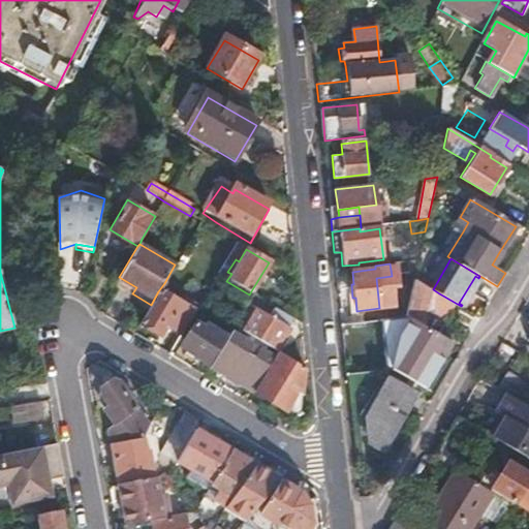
[(462,305),(478,278),(475,276),(459,303),(462,305)]
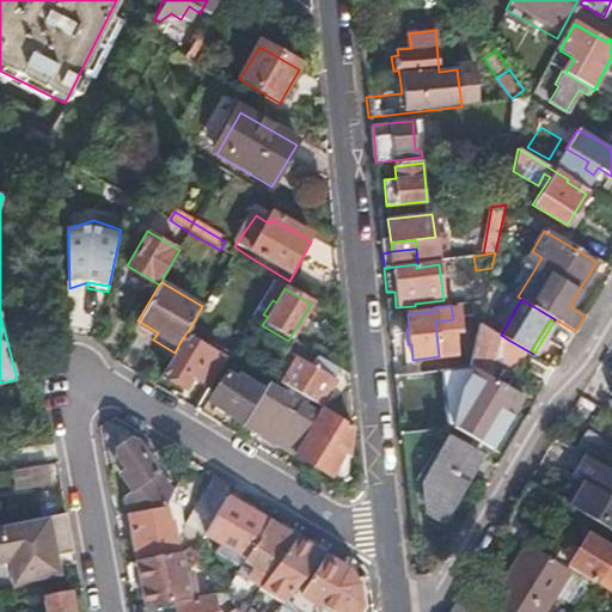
[(138,320),(134,328),(153,340),(158,332),(138,320)]
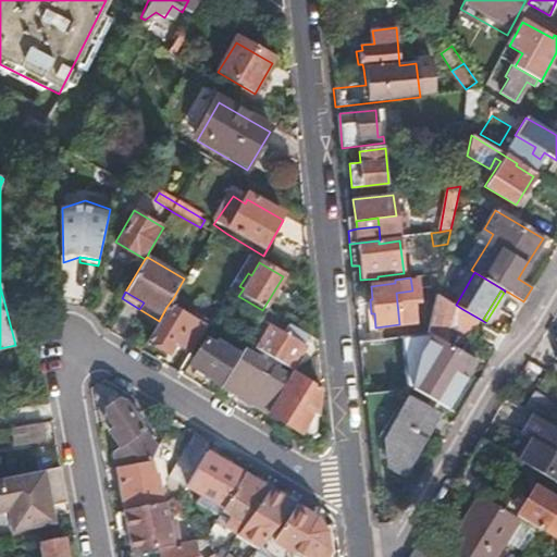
[(456,305),(436,293),(428,332),(435,336),(446,319),(450,322),(454,317),(457,319),(462,309),(456,305)]
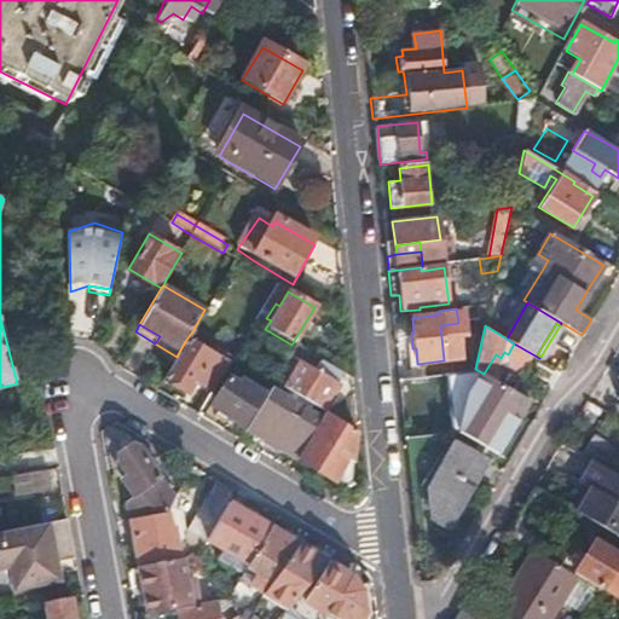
[(177,357),(163,377),(186,392),(194,380),(213,392),(233,357),(214,345),(208,354),(185,341),(177,357)]
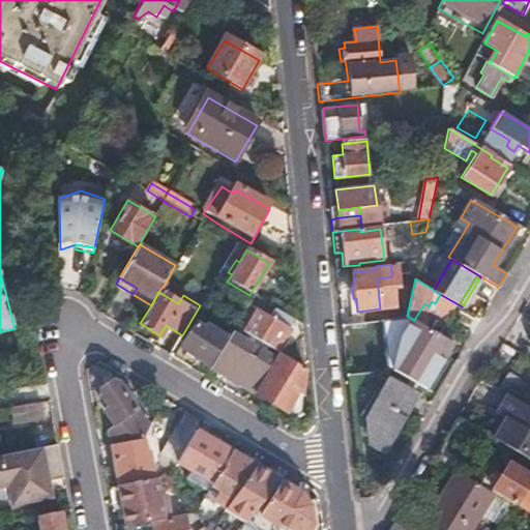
[(248,325),(242,334),(257,343),(271,351),(273,352),(292,320),(275,310),(273,315),(256,303),(244,323),(248,325)]
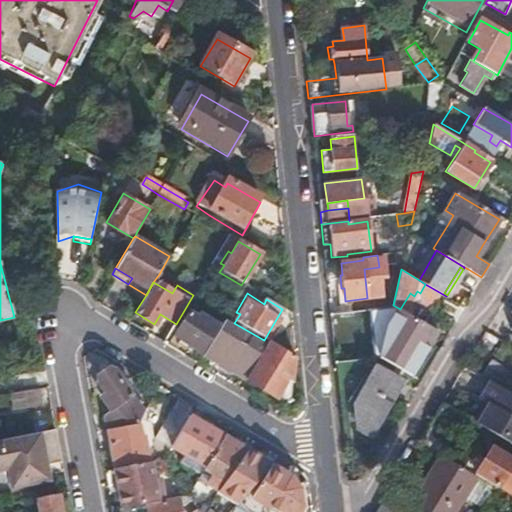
[(418,324),(420,321),(401,310),(390,329),(407,339),(398,354),(385,346),(382,358),(407,374),(424,347),(433,332),(418,324)]
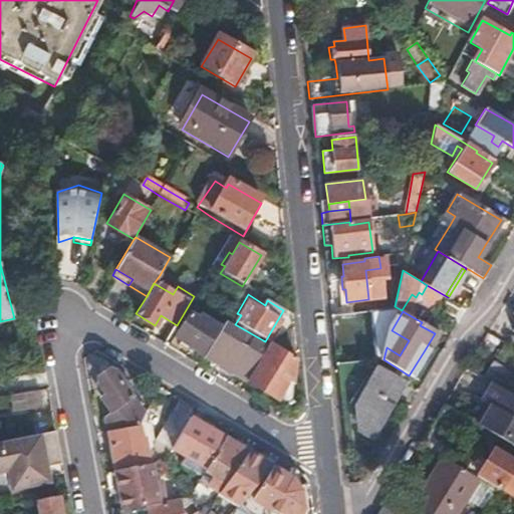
[(189,312),(177,331),(189,338),(185,344),(201,353),(218,324),(199,313),(197,317),(189,312)]
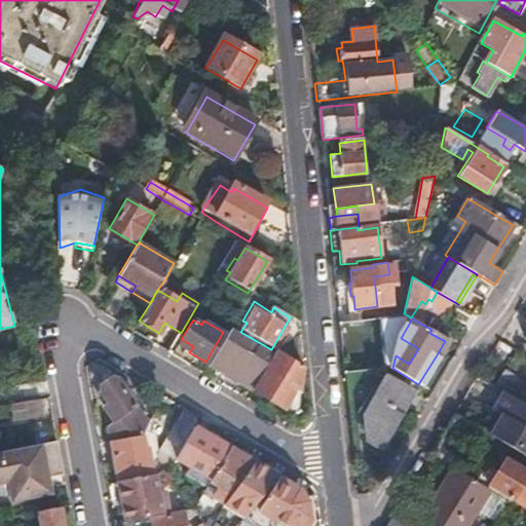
[(228,333),(208,366),(231,379),(251,346),(228,333)]
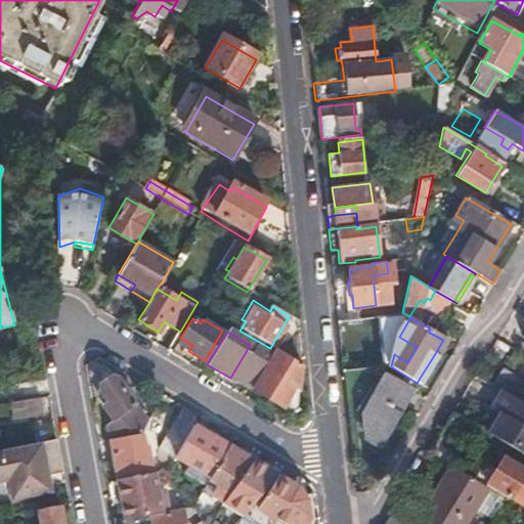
[(192,345),(180,338),(177,344),(188,351),(192,345)]
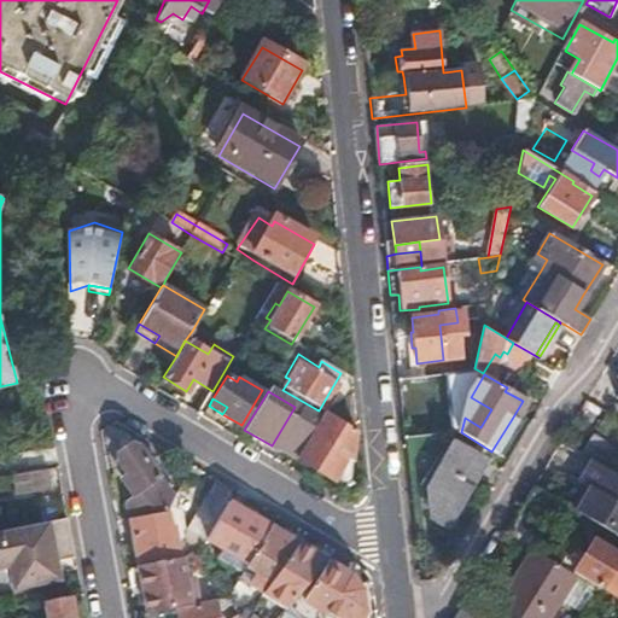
[(295,407),(272,445),(297,460),(312,437),(320,421),(295,407)]
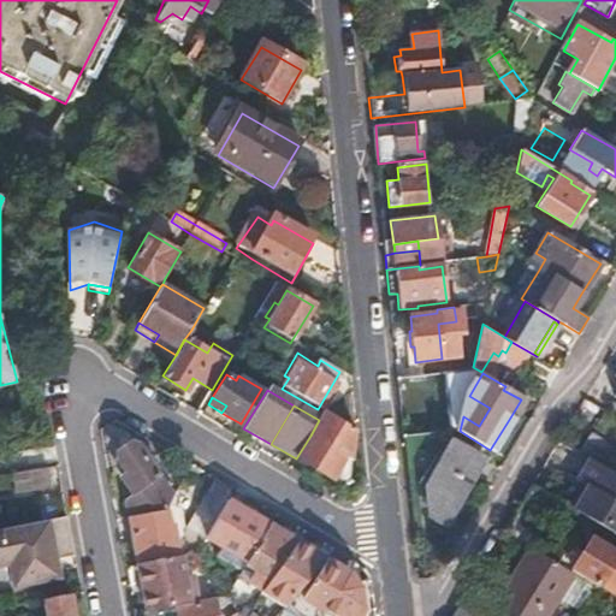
[(354,430),(324,413),(319,420),(311,436),(296,458),(341,486),(350,479),(349,444),(354,430)]
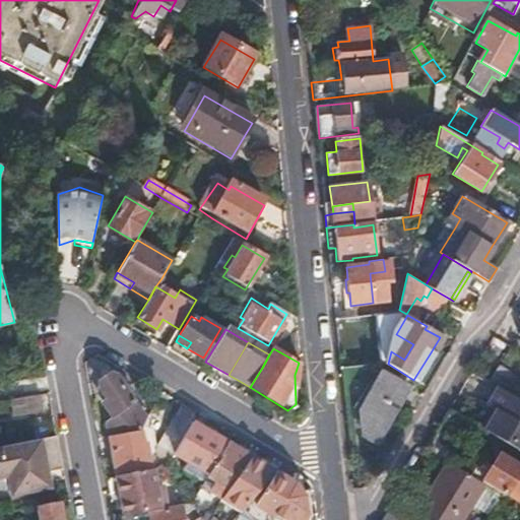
[(431,352),(413,380),(417,383),(435,355),(431,352)]
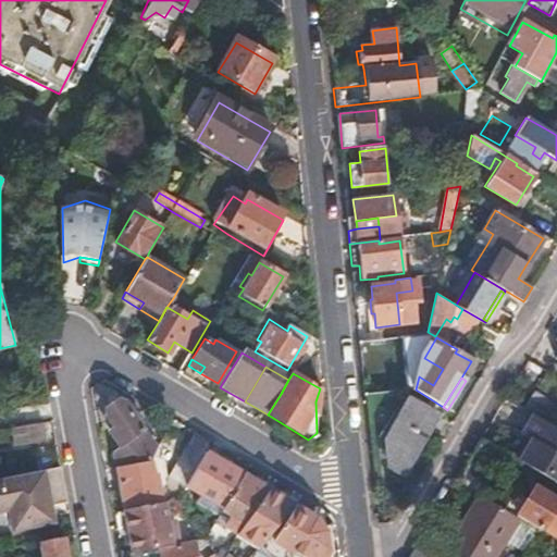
[(556,398),(537,387),(525,408),(547,420),(556,404),(556,398)]
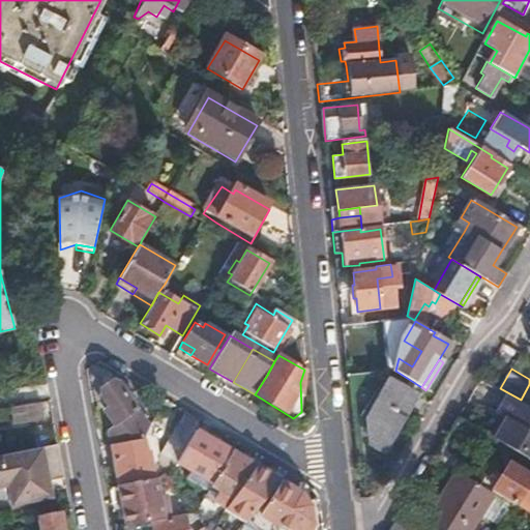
[(389,379),(365,418),(370,445),(383,452),(417,395),(389,379)]
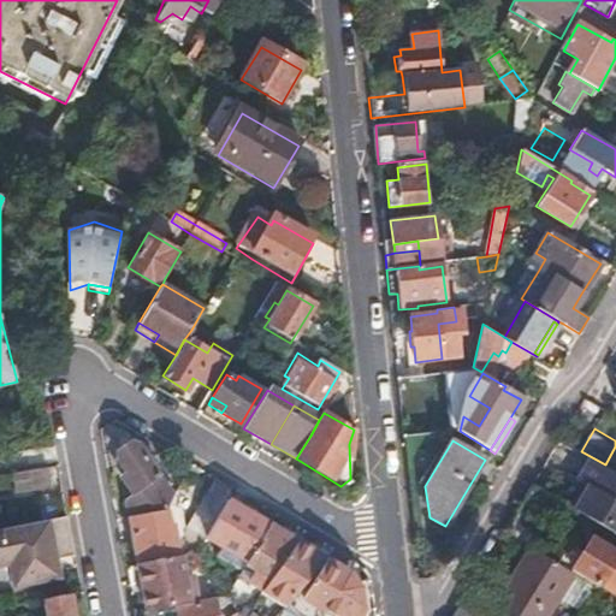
[(170,509),(176,498),(143,446),(132,443),(119,451),(119,461),(128,475),(122,479),(131,496),(124,499),(128,516),(170,509)]
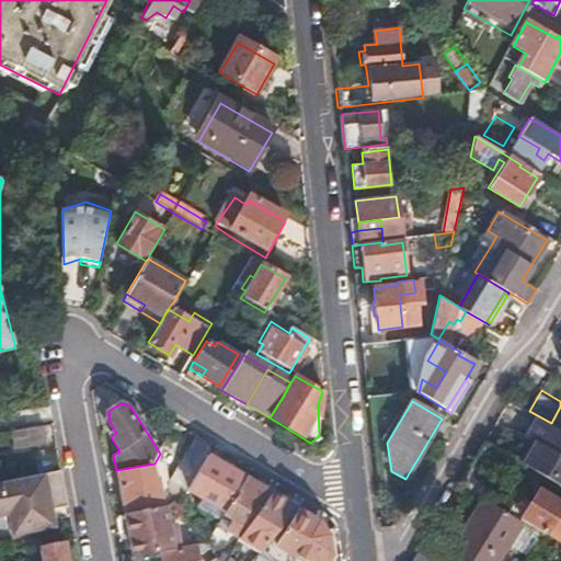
[(523,465),(560,485),(560,432),(537,419),(525,438),(530,441),(535,444),(523,465)]
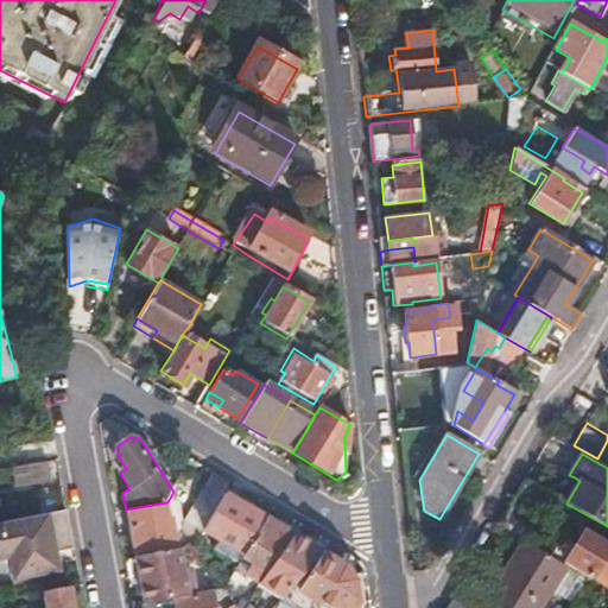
[(50,480),(46,462),(16,467),(19,486),(50,480)]
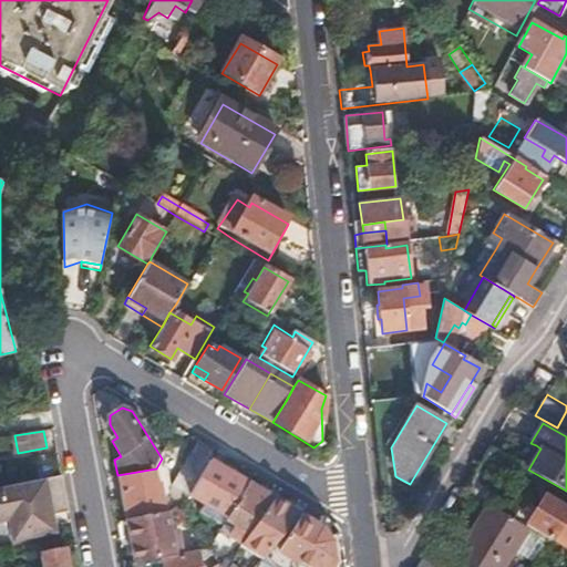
[(216,452),(194,439),(169,483),(189,496),(210,461),(216,452)]
